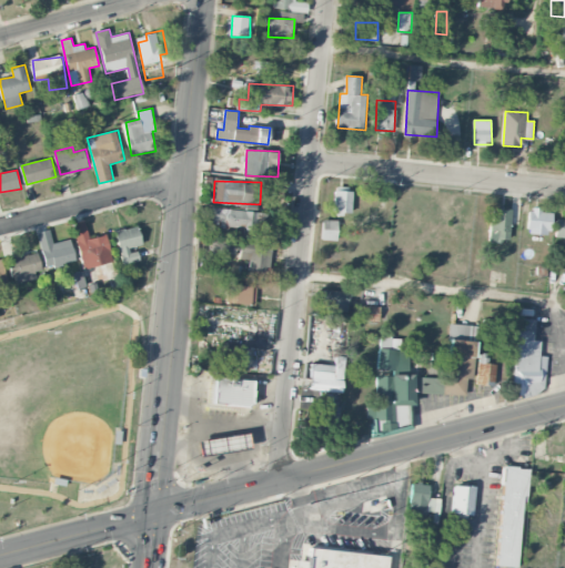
[(335,212),(353,213),(353,191),(336,191),(335,212)]
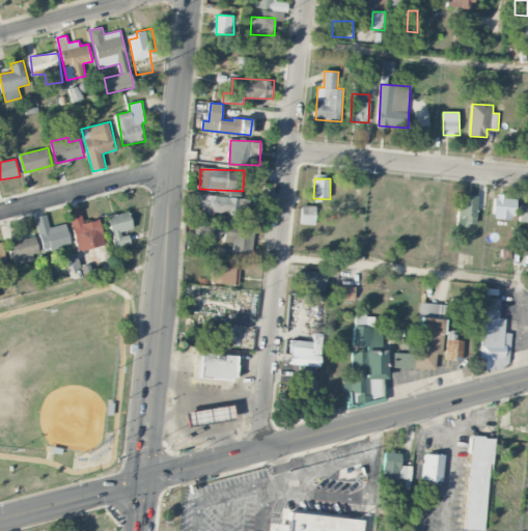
[(251,214),(252,197),(196,195),(196,212),(251,214)]
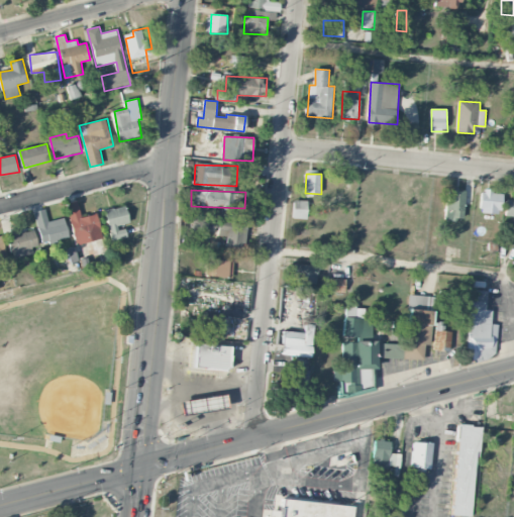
[(466,191),(448,190),(447,219),(465,219),(466,191)]
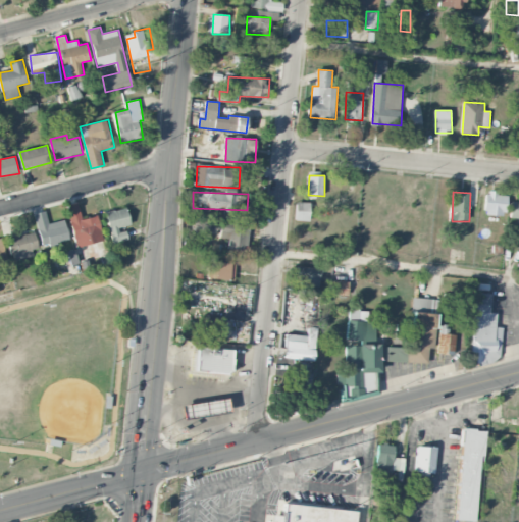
[(508,195),(499,195),(499,192),(486,192),(486,215),(508,215),(508,195)]
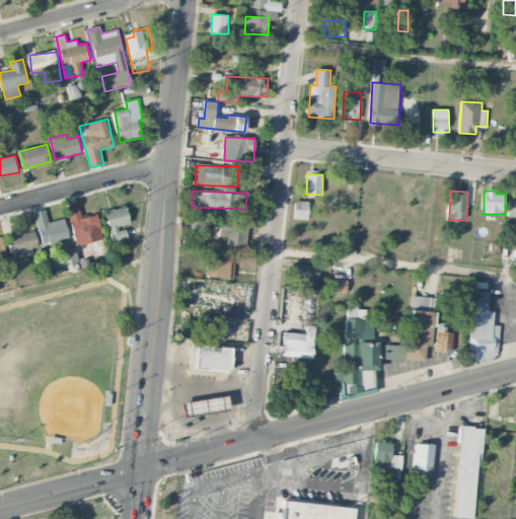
[(77,245),(104,239),(99,214),(82,218),(79,201),(68,203),(77,245)]
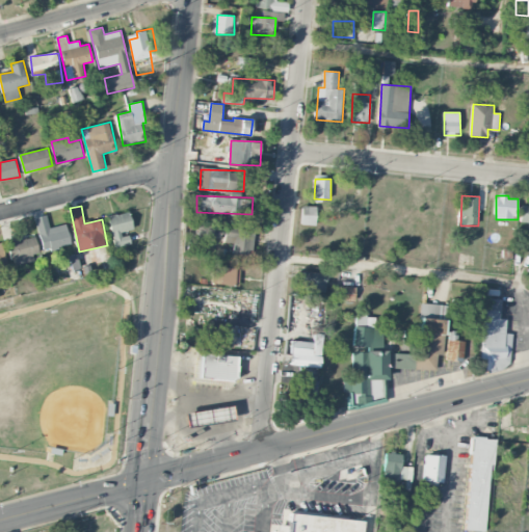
[(303,224),(317,224),(318,206),(303,206),(303,224)]
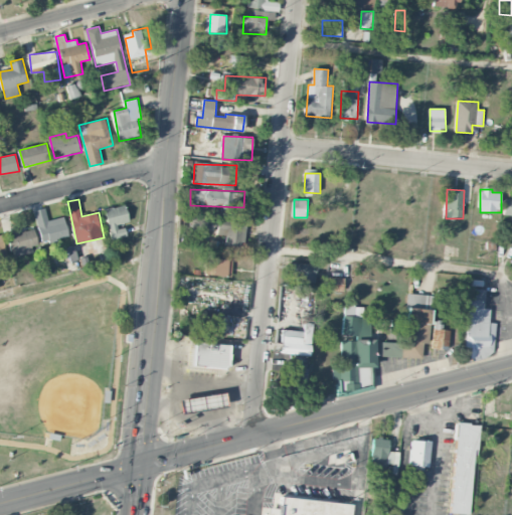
[(130,223),(126,204),(106,209),(112,239),(128,236),(125,224),(130,223)]
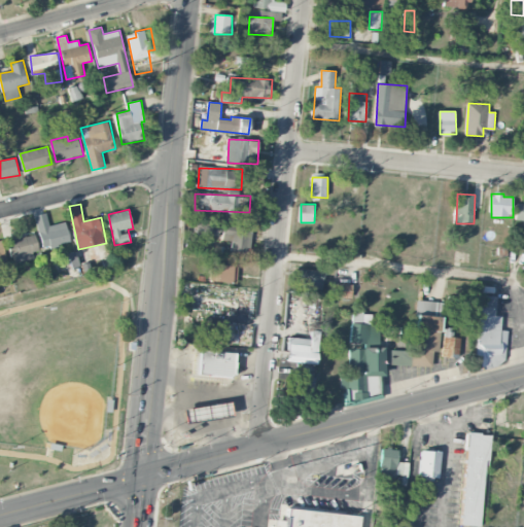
[(35,215),(44,249),(71,242),(66,221),(50,225),(47,212),(35,215)]
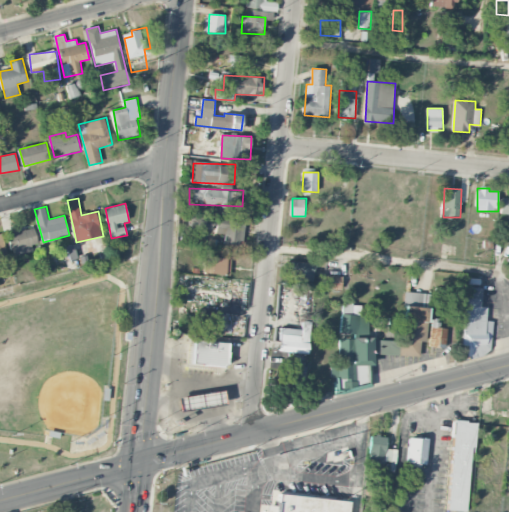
[(195,232),(208,232),(208,217),(195,217),(195,232)]
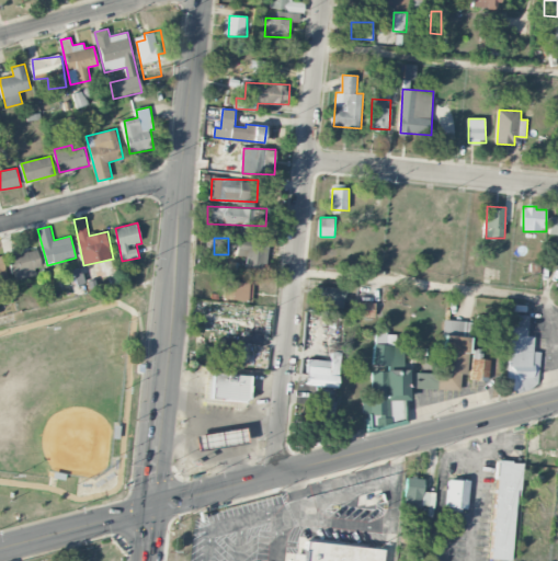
[(268,241),(239,241),(239,251),(248,250),(249,271),(268,271),(268,241)]
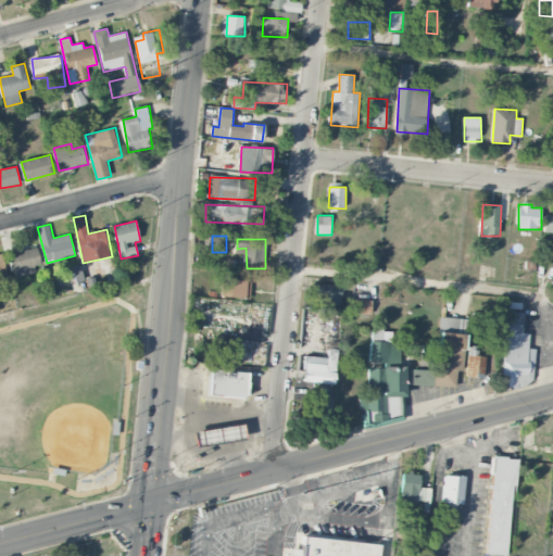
[(44,270),(37,245),(9,253),(15,278),(44,270)]
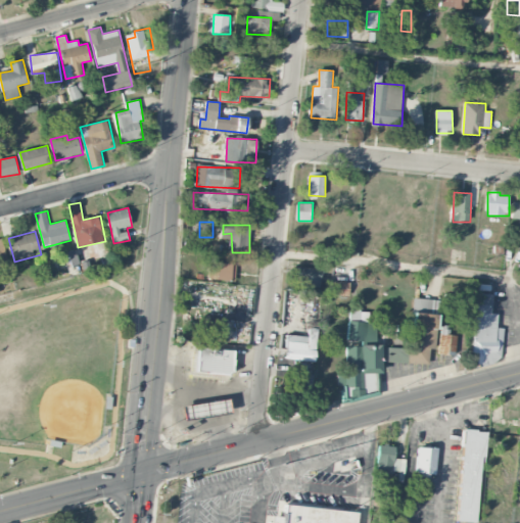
[(209,278),(236,281),(238,264),(210,262),(209,278)]
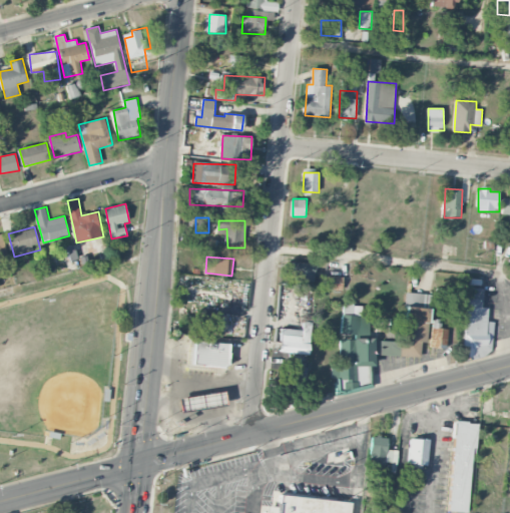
[(294,280),(315,283),(317,264),(296,262),(294,280)]
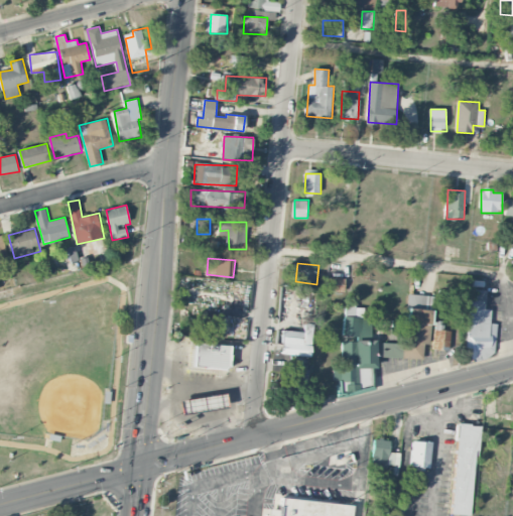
[(346,278),(328,276),(327,291),(345,291),(346,278)]
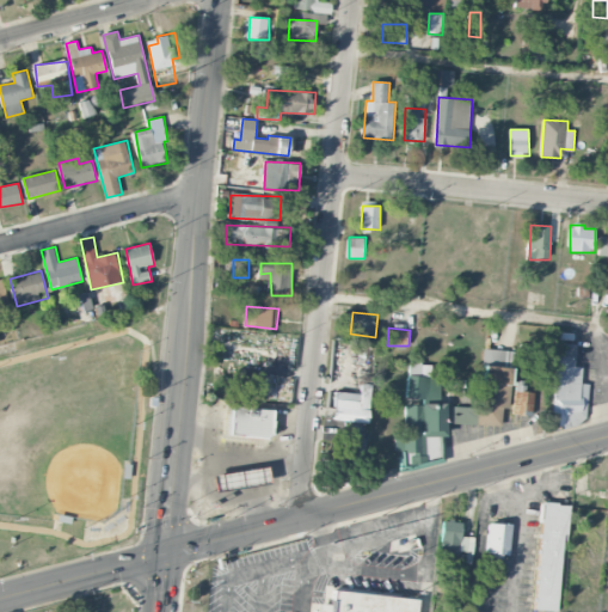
[(577,344),(558,343),(553,424),(588,427),(590,384),(582,384),(583,367),(576,366),(577,344)]
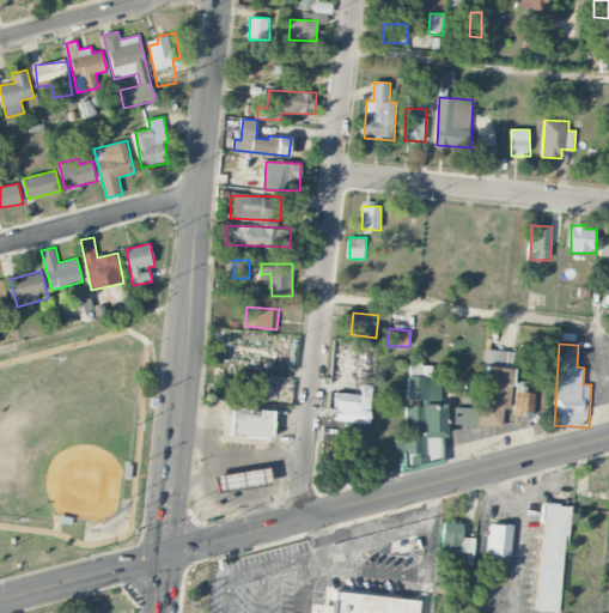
[(448,424),(503,426),(504,408),(511,408),(513,351),(486,350),(482,408),(442,406),(443,377),(420,376),(420,366),(410,365),(408,402),(405,401),(402,453),(406,453),(405,463),(445,466),(448,424)]
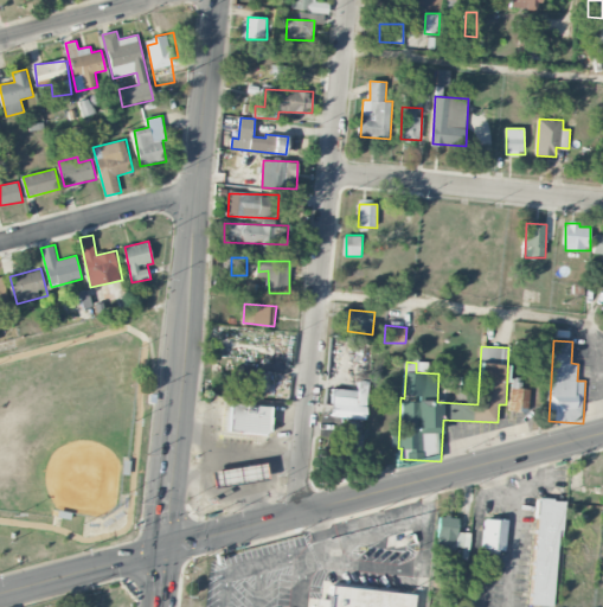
[(252,394),(252,371),(239,371),(239,393),(252,394)]
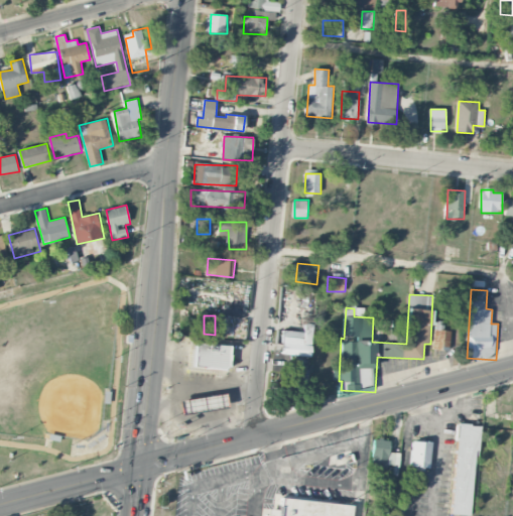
[(311,356),(313,325),(305,324),(304,332),(283,331),(281,355),(311,356)]
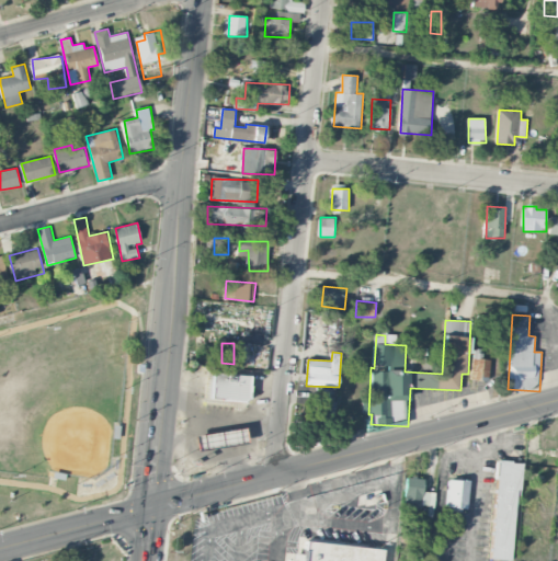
[(490,359),(473,358),(471,380),(489,381),(490,359)]
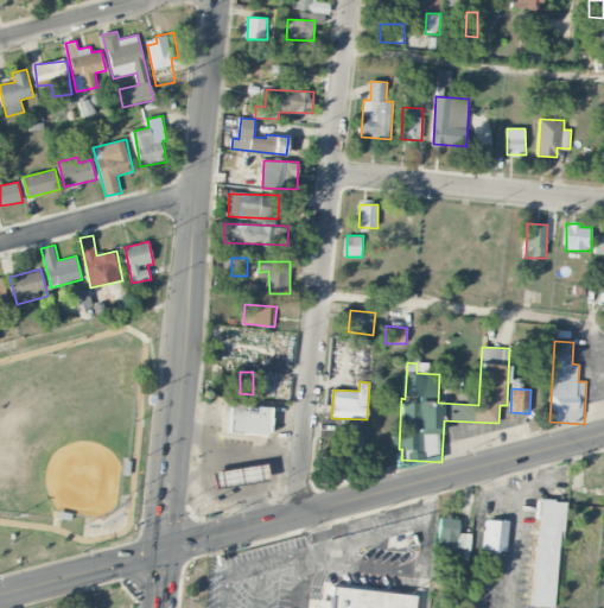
[(272,406),(233,405),(231,434),(272,435),(272,406)]
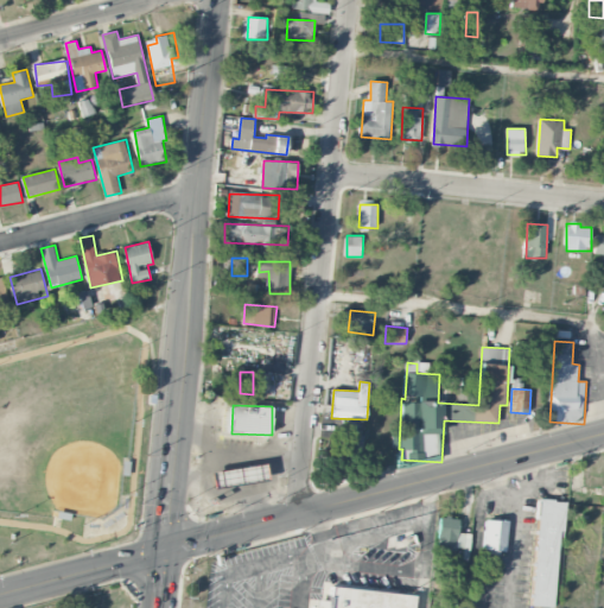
[(269,479),(266,463),(213,474),(216,488),(269,479)]
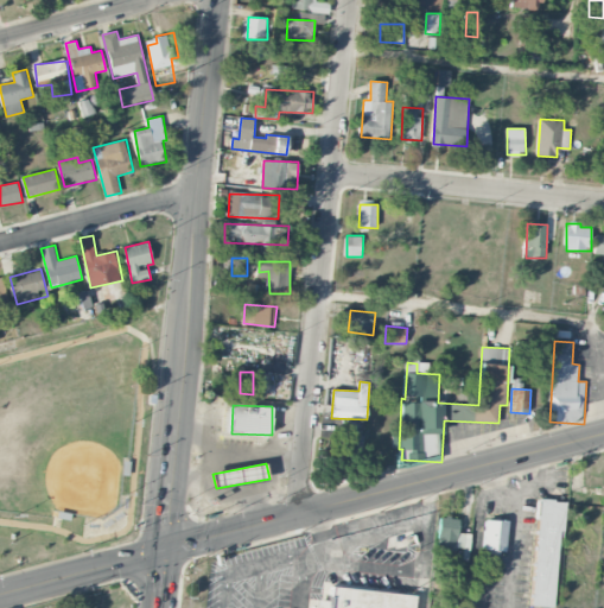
[(557,607),(565,501),(540,499),(533,606),(557,607)]
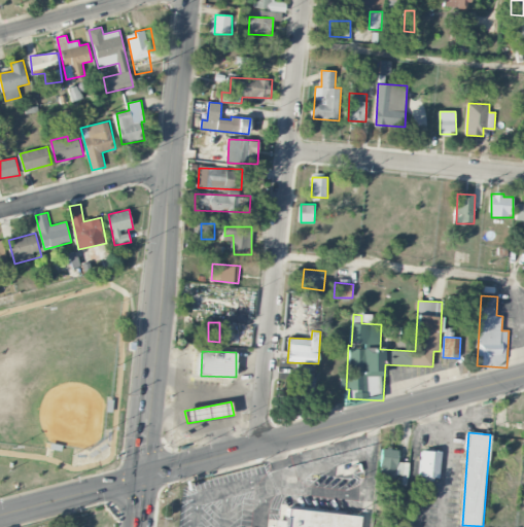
[(398,449),(382,449),(381,477),(397,477),(398,449)]
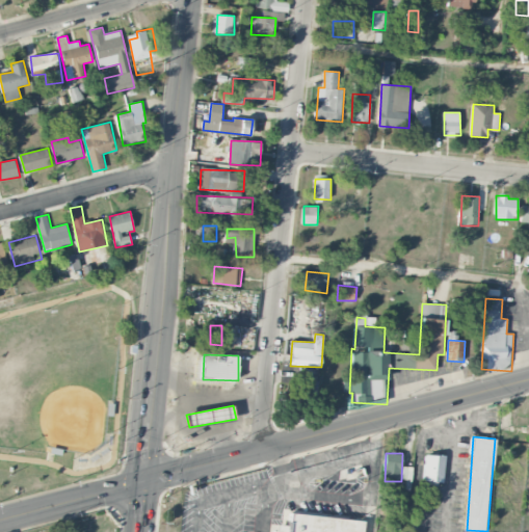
[(446,455),(425,455),(424,481),(445,482),(446,455)]
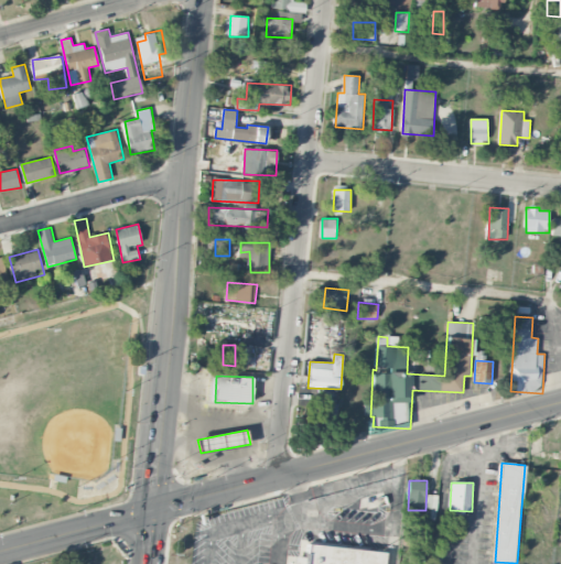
[(385,563),(387,552),(309,544),(305,563),(385,563)]
